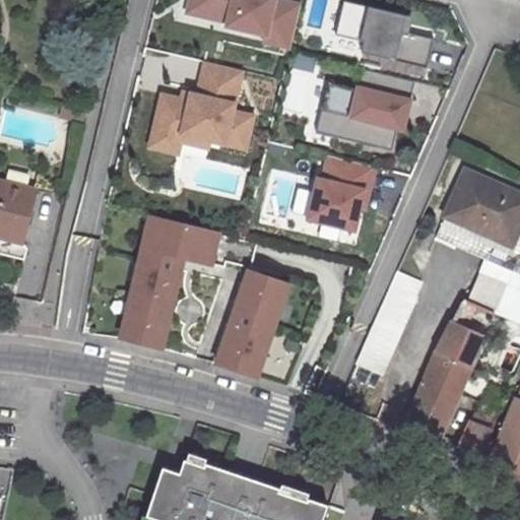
[(188,0),(186,13),(229,23),(228,26),(265,35),(263,43),(291,49),(302,3),(287,0),(188,0)]
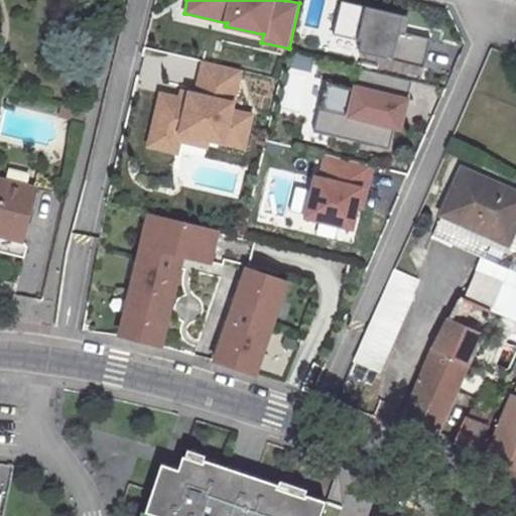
[(411,16),(343,1),(336,32),(364,38),(361,52),(425,68),(432,38),(407,32),(411,16)]
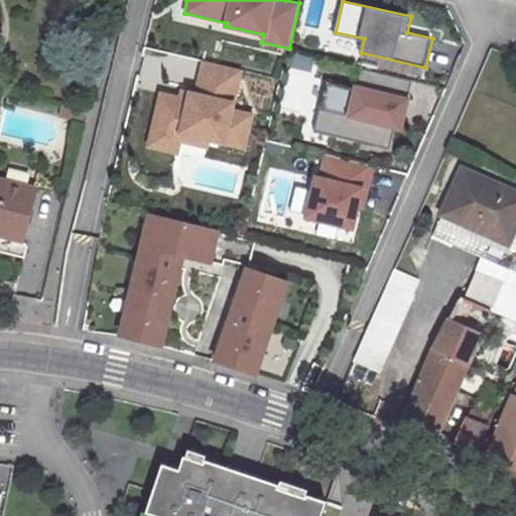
[(244,71),(204,61),(197,91),(181,88),(179,94),(159,89),(146,148),(180,156),(183,144),(211,150),(212,141),(248,149),(256,113),(238,109),(239,101),(238,100),(244,71)]
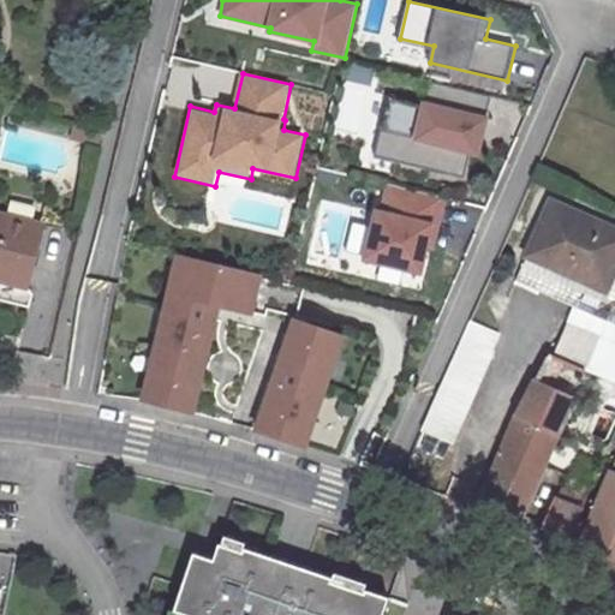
[(494,96),(431,79),(424,106),(392,97),(378,153),(465,174),(471,154),(483,156),(493,117),(489,115),(494,96)]
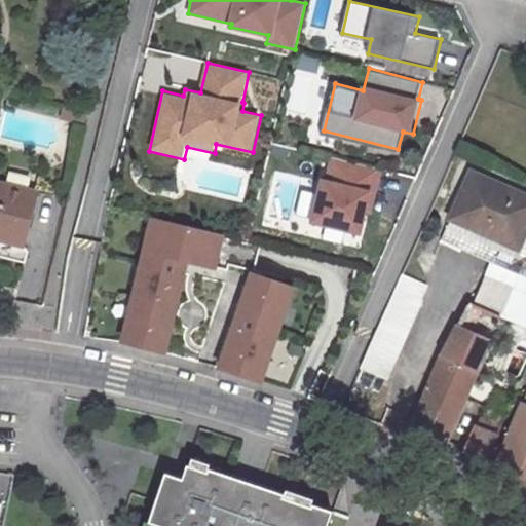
[(384,168),(331,156),(327,177),(322,176),(311,224),(364,235),(369,214),(374,215),(384,168)]
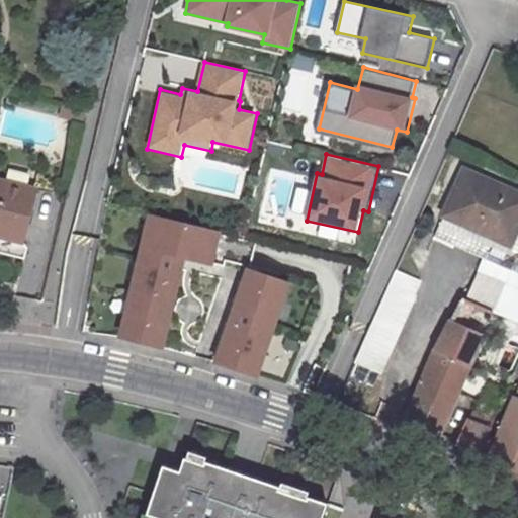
[(444,217),(509,247),(517,227),(517,194),(463,170),(444,217)]
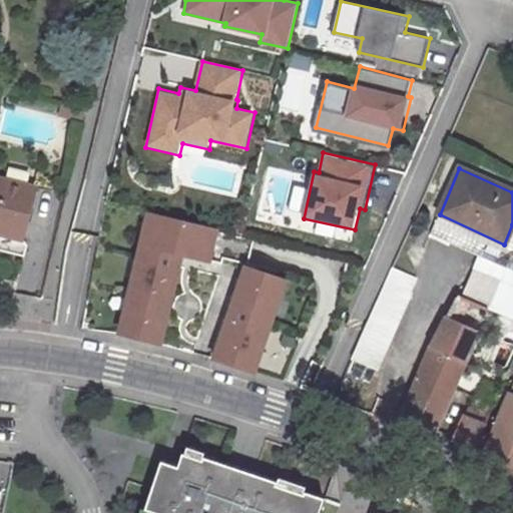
[(0,224),(24,230),(35,187),(0,178),(0,224)]
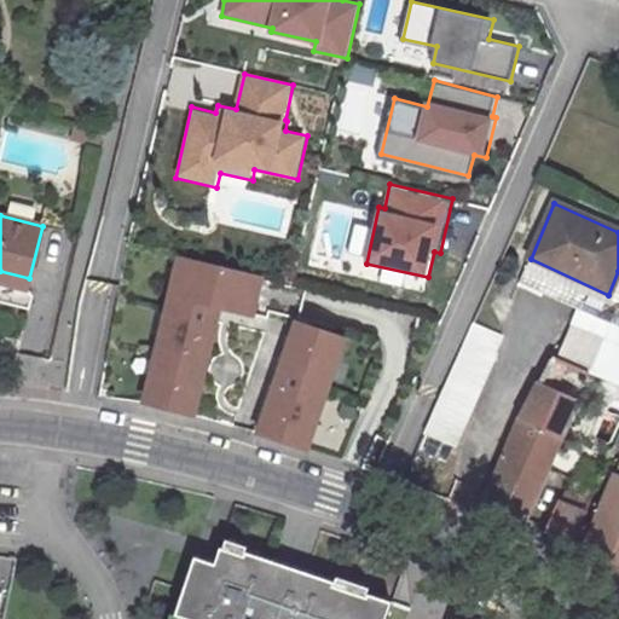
[(268,276),(178,254),(142,404),(198,418),(224,308),(259,317),(268,276)]
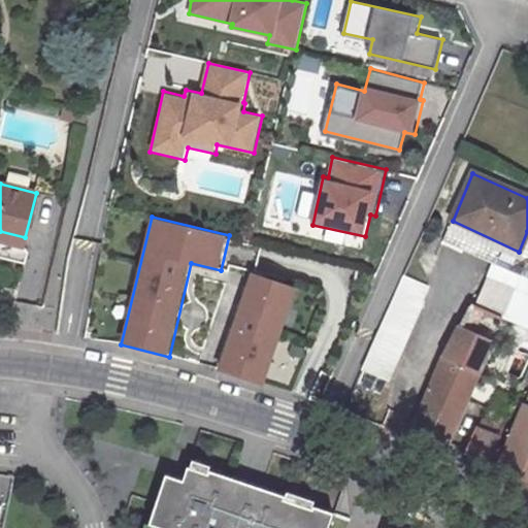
[(0,240),(23,246),(23,245),(25,237),(0,231),(0,240)]
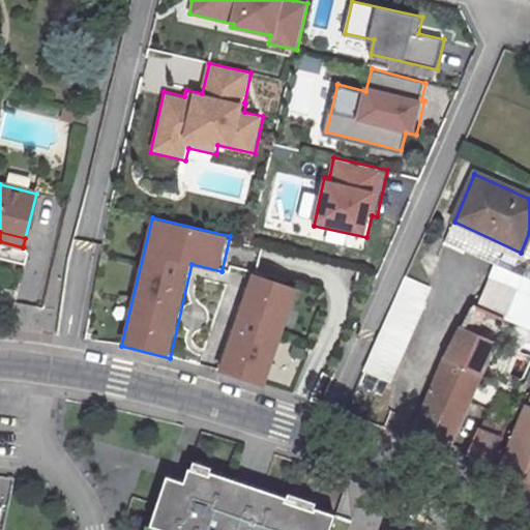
[(522,275),(528,261),(519,257),(512,271),(522,275)]
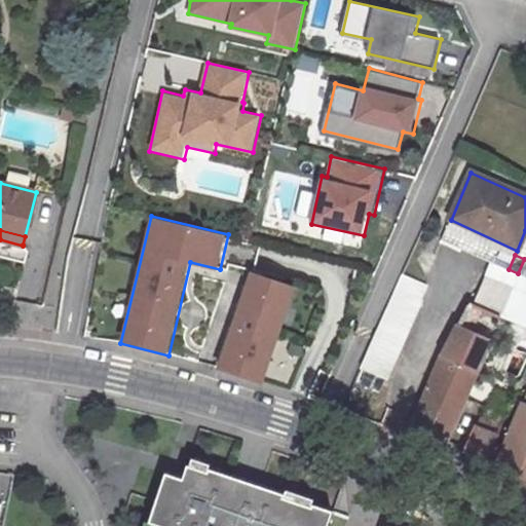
[(299,287),(253,271),(219,368),(265,383),(299,287)]
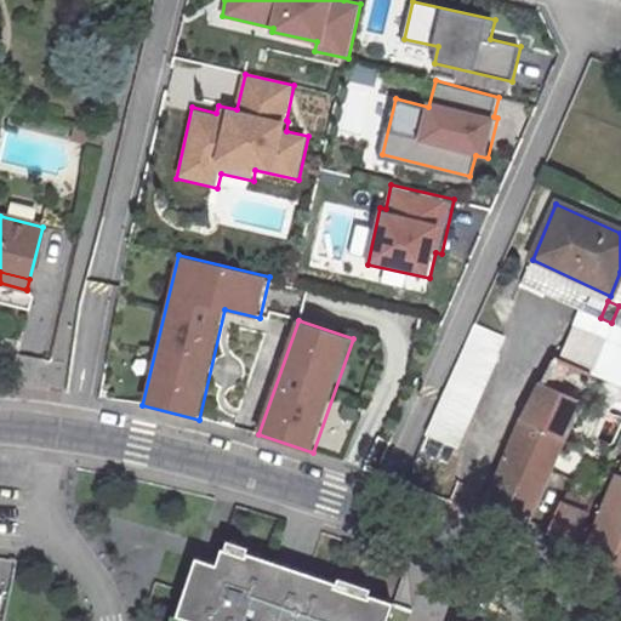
[(557,362),(588,375),(602,342),(571,329),(557,362)]
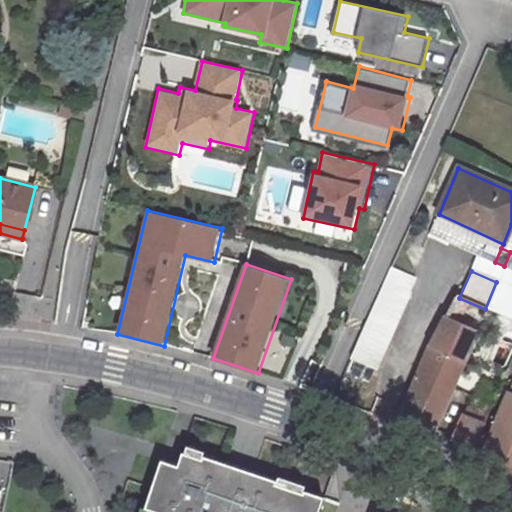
[(390,333),(407,294),(383,283),(366,322),(390,333)]
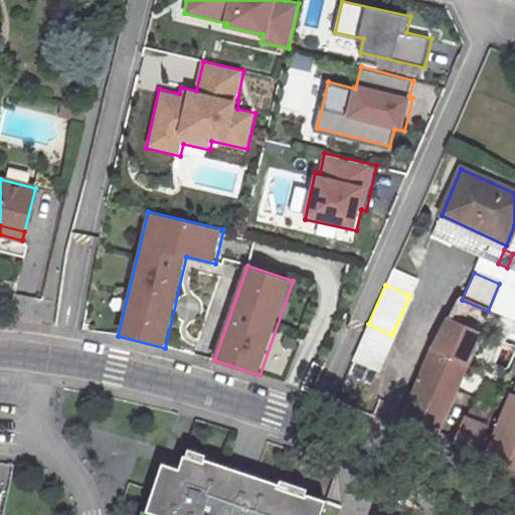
[(432,444),(433,441),(488,311),(462,300),(458,299),(433,349),(399,427),(432,444)]
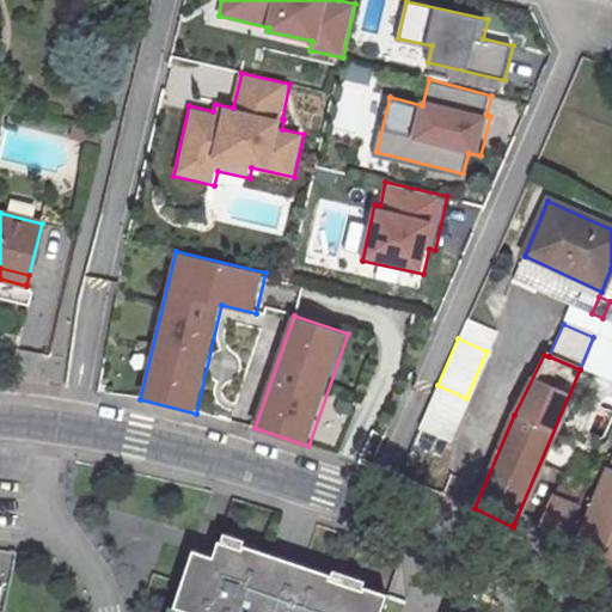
[(438,385),(420,427),(448,439),(466,398),(438,385)]
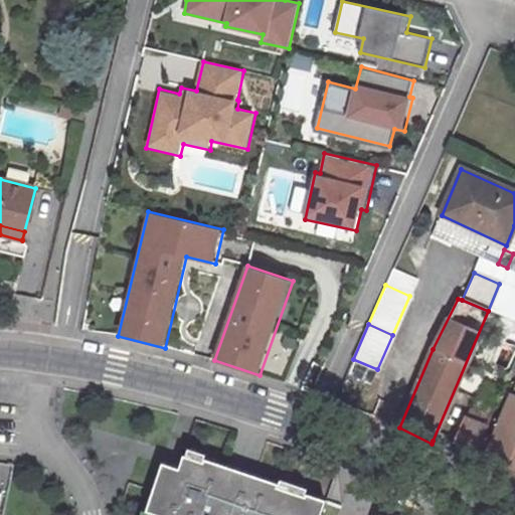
[(514,385),(494,439),(484,435),(473,457),(514,473),(514,385)]
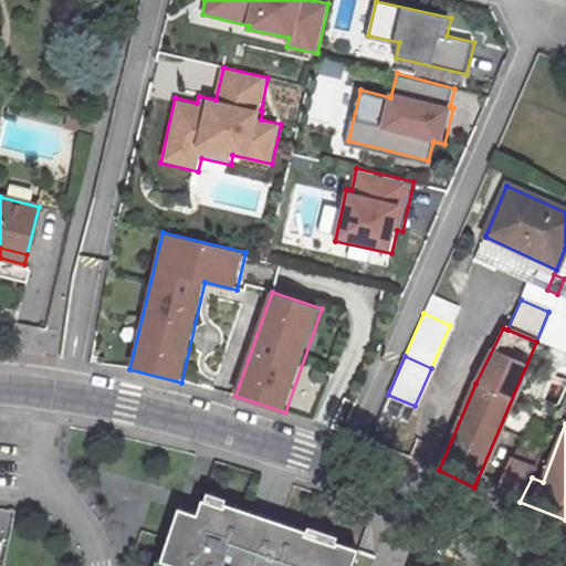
[(515,461),(535,470),(540,459),(520,450),(515,461)]
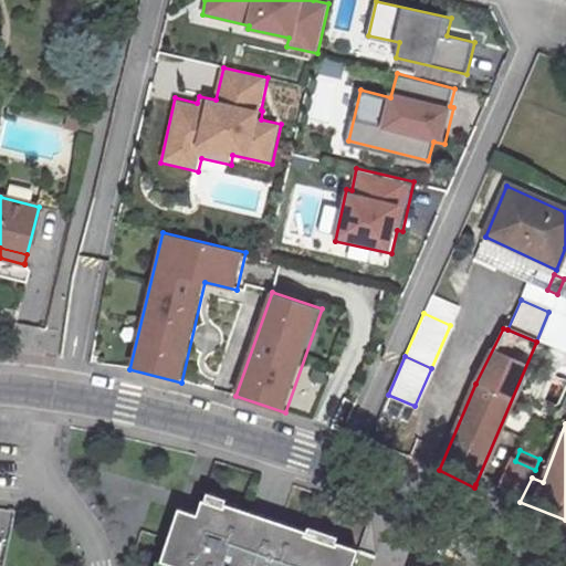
[(511,460),(496,493),(520,502),(532,478),(535,470),(515,461),(511,460)]
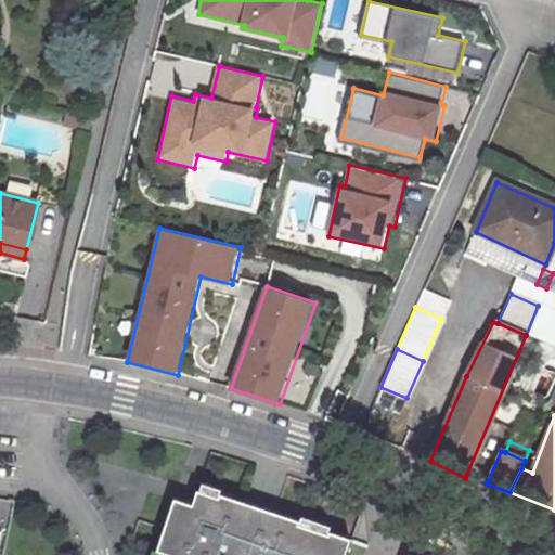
[(346,554),(351,540),(331,532),(330,536),(299,525),(300,521),(267,511),(221,495),(220,499),(198,491),(194,505),(176,500),(158,551),(162,552),(160,554),(346,554)]
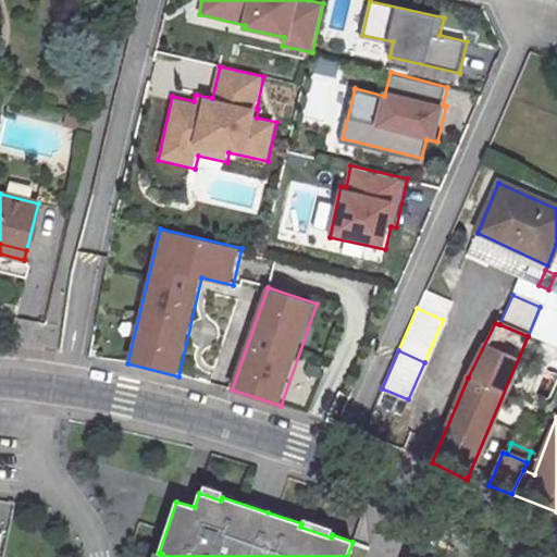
[(300,527),(331,537),(332,534),(334,530),(302,519),(301,523),(300,527)]
